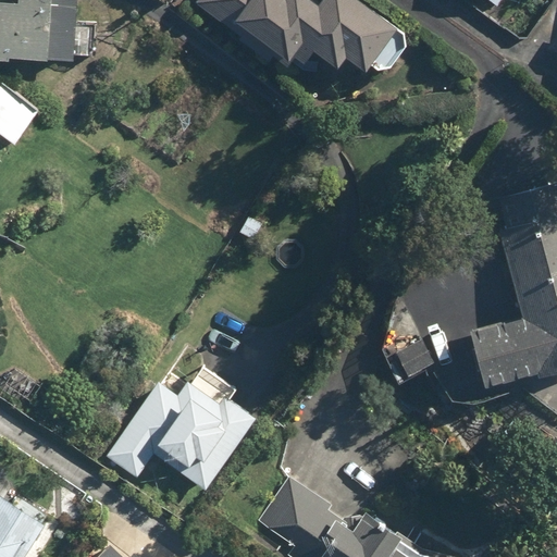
[(0,0),(0,56),(79,59),(79,53),(96,54),(97,23),(82,22),(82,0),(0,0)]
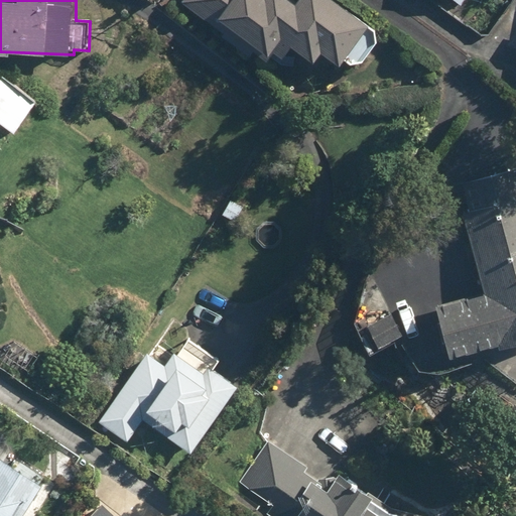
[(377,43),(377,27),(337,0),(181,0),(269,58),(276,47),(290,57),(297,47),(317,60),(323,51),(341,62),(343,58),(352,65),(355,60),(364,62),(377,43)]
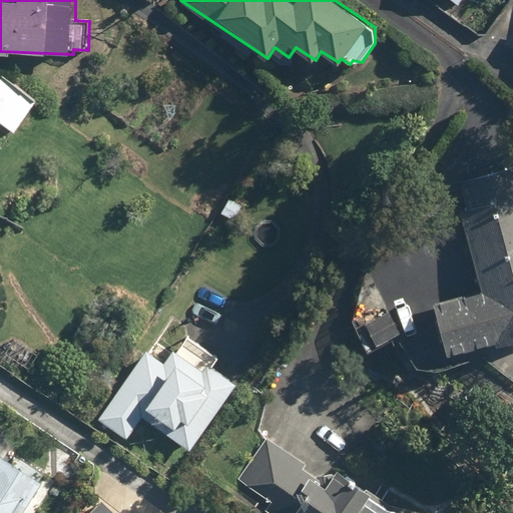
[(0,121),(16,133),(40,100),(1,72),(0,73),(0,121)]
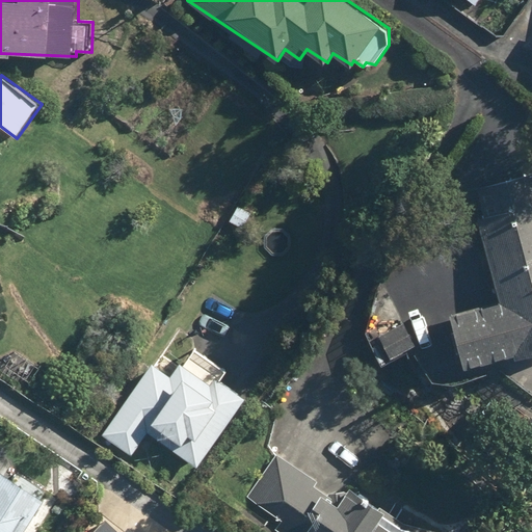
[(531,177),(479,185),(499,306),(450,313),(457,361),(531,348),(531,177)]
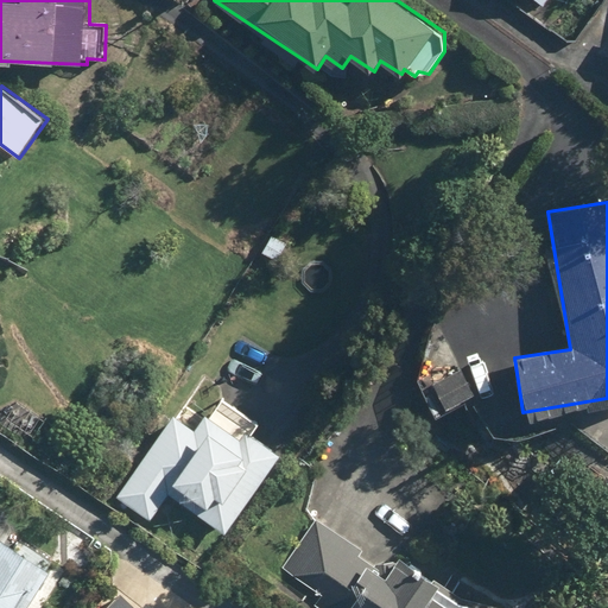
[(151,521),(169,495),(226,533),(282,449),(253,430),(260,419),(221,394),(201,425),(175,407),(115,496),(151,521)]
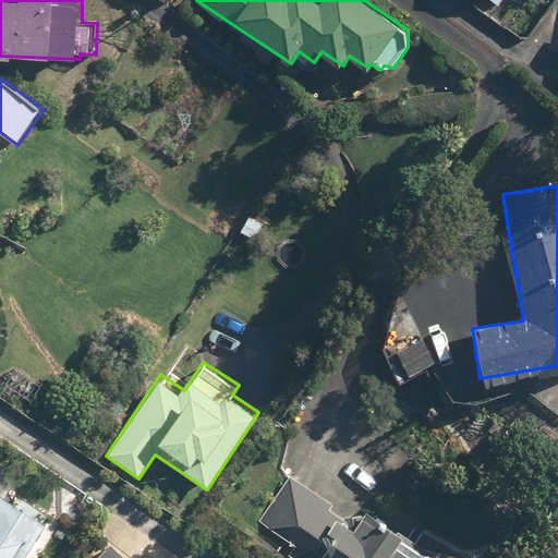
[(450,557),(424,552),(426,548),(366,511),(360,521),(291,478),(257,533),(298,557),(450,557)]
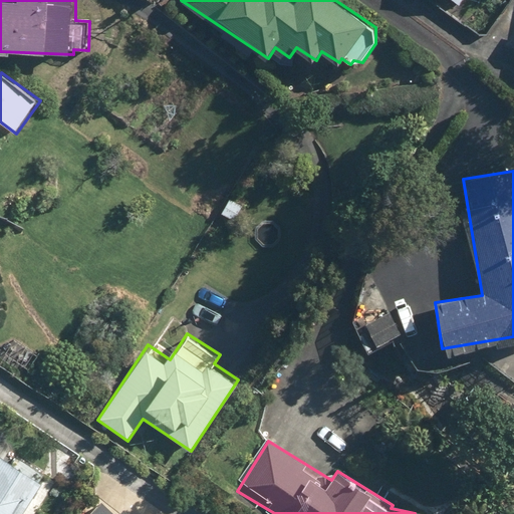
[(0,513),(20,513),(43,479),(1,453),(0,455),(0,513)]
